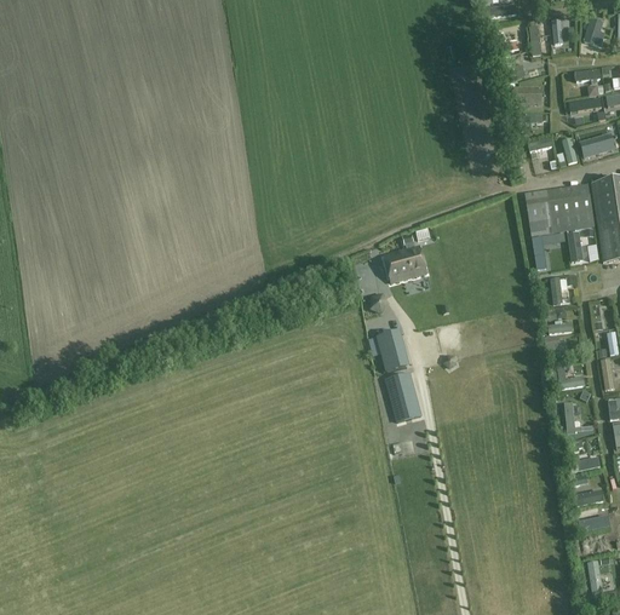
[(484,6),(486,17),(516,13),(515,3),(484,6)]
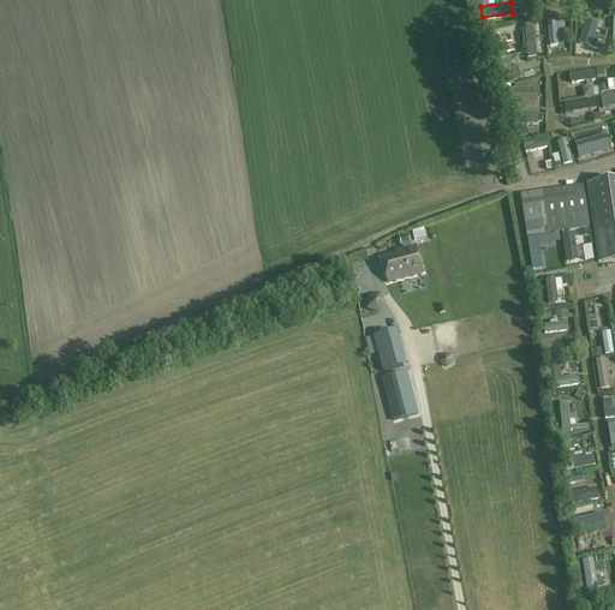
[(596,45),(599,30),(596,29),(598,19),(581,15),(578,24),(583,25),(578,39),(596,45)]
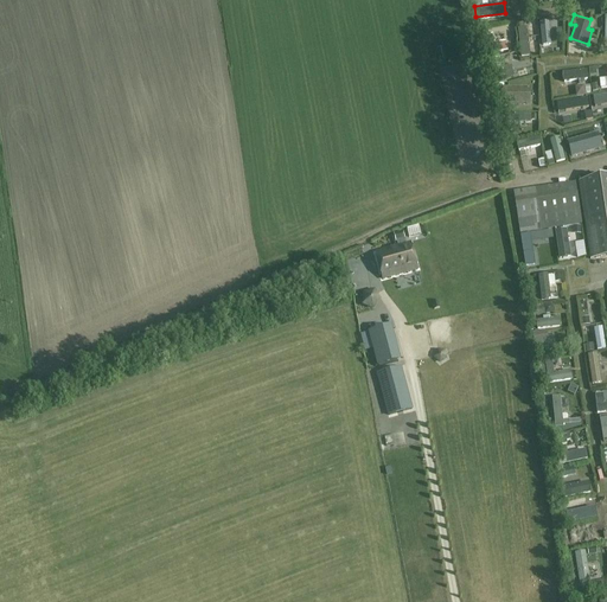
[(529,52),(526,24),(517,25),(521,53),(529,52)]
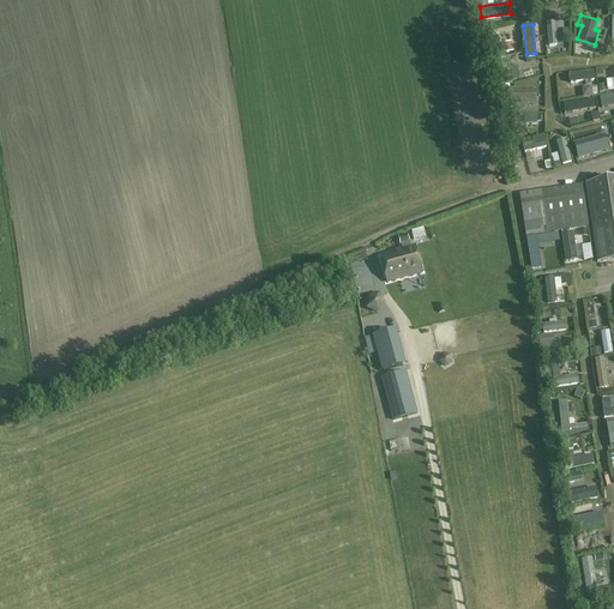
[(498,31),(487,35),(492,53),(503,50),(512,48),(510,38),(500,42),(498,31)]
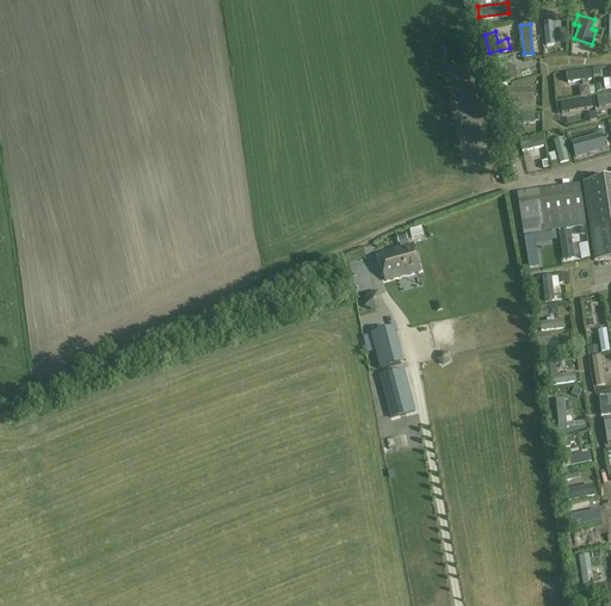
[(508,79),(503,54),(493,56),(499,81),(508,79)]
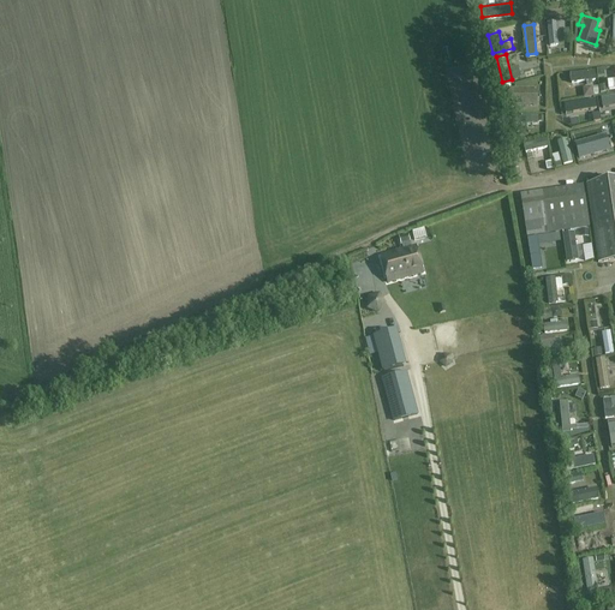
[(596,77),(595,67),(569,70),(571,79),(596,77)]
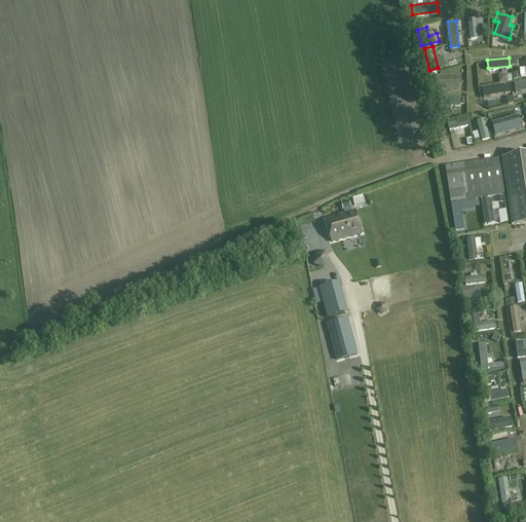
[(435,87),(459,87),(459,72),(435,72),(435,87)]
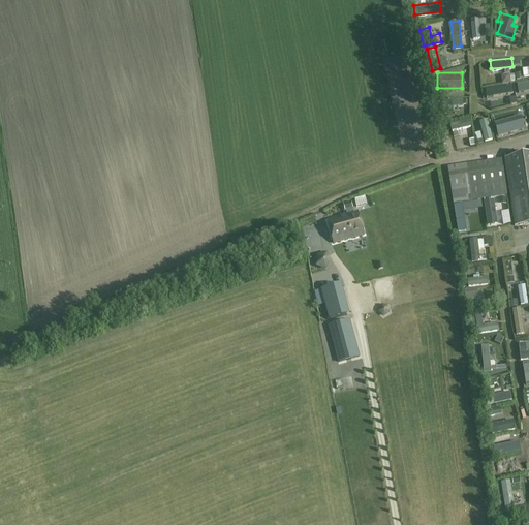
[(507,74),(501,76),(504,92),(511,91),(507,74)]
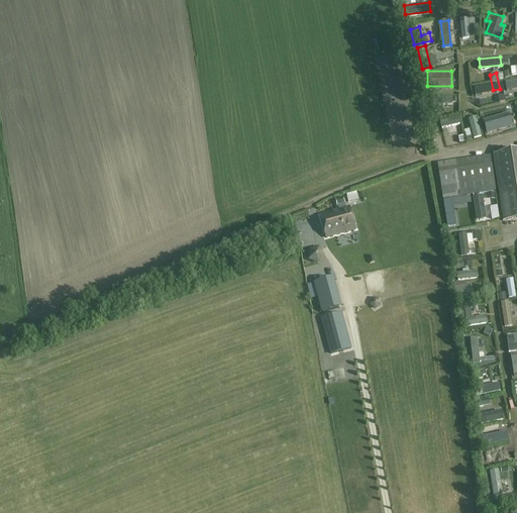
[(516,76),(505,78),(506,87),(516,84),(516,76)]
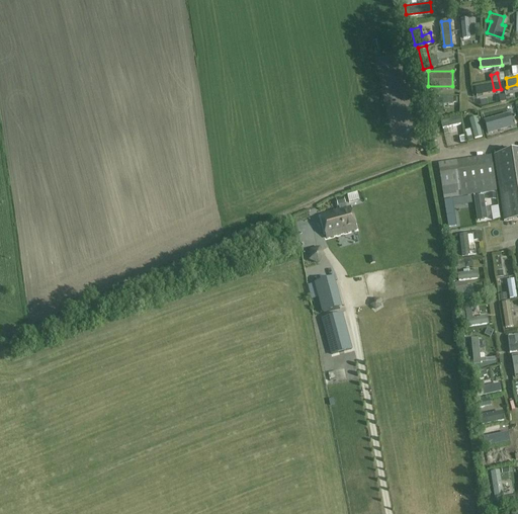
[(491,82),(471,85),(472,92),(492,88),(491,82)]
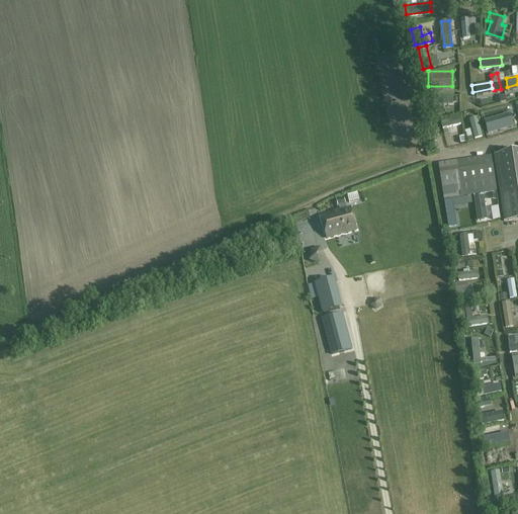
[(510,110),(484,117),(488,129),(513,121),(510,110)]
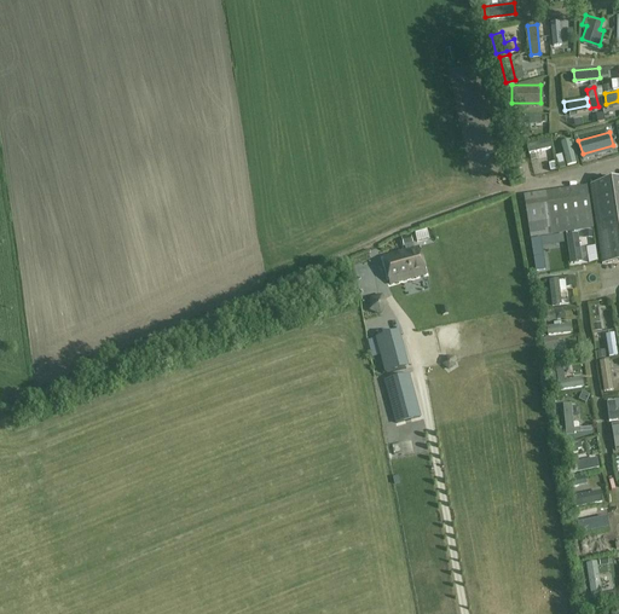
[(528,150),(551,145),(549,137),(526,142),(528,150)]
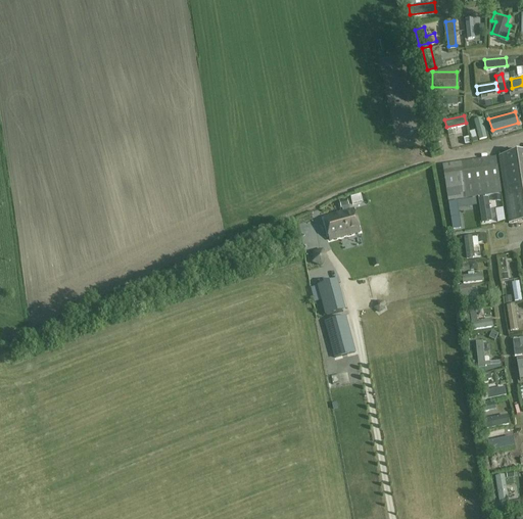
[(522,149),(498,153),(509,220),(522,217),(522,149)]
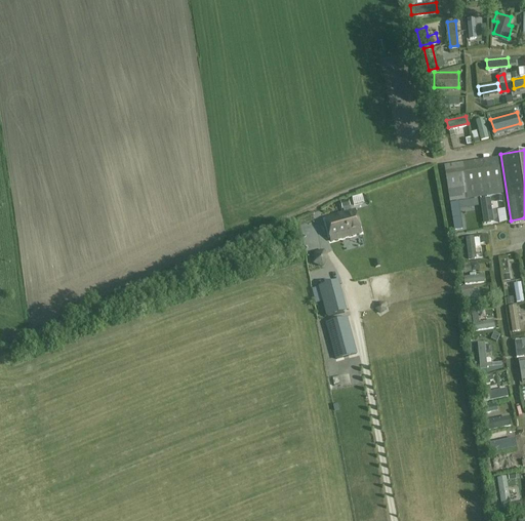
[(450,199),(502,191),(497,155),(444,162),(450,199)]
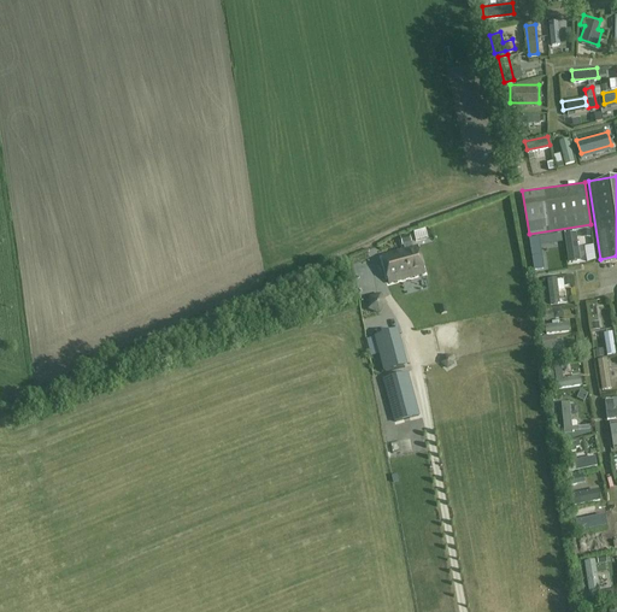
[(575,230),(564,231),(568,260),(580,258),(575,230)]
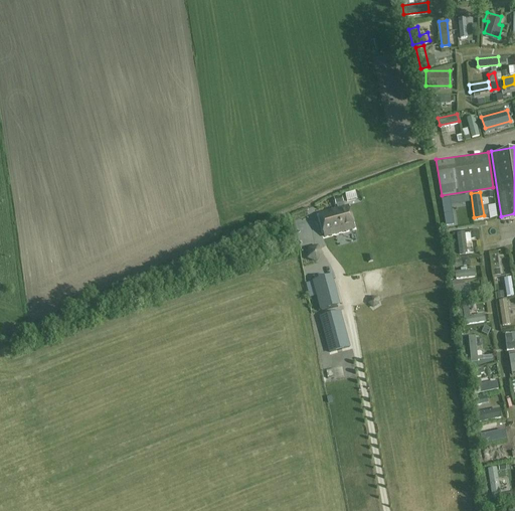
[(337,205),(319,210),(325,232),(354,225),(348,203),(344,204),(341,193),(334,195),(337,205)]
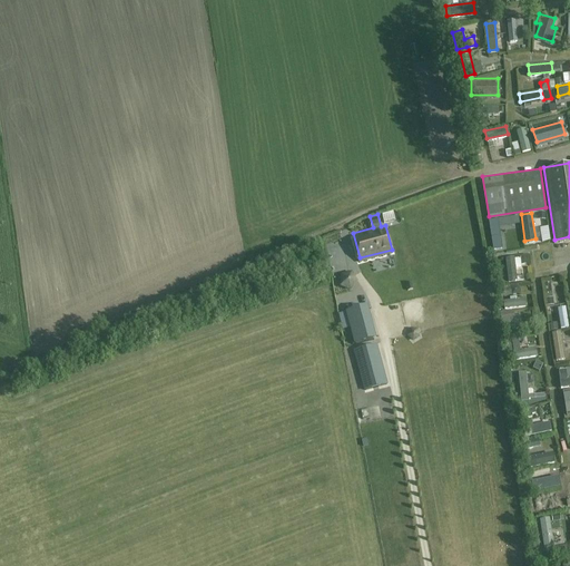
[(491,216),(495,243),(503,242),(500,215),(491,216)]
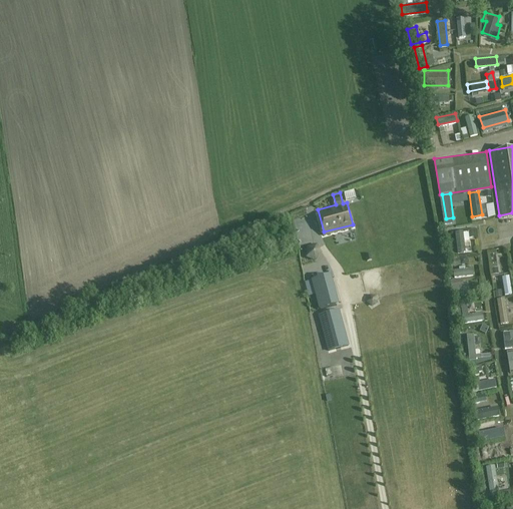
[(306,208),(300,208),(302,232),(308,232),(306,208)]
